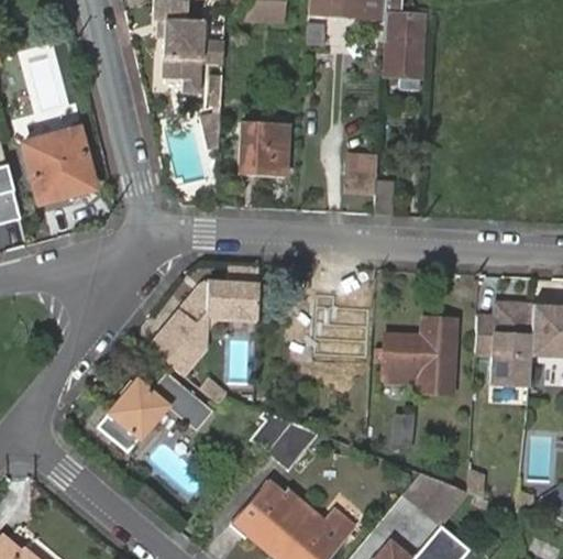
[(166,23),(165,41),(164,78),(184,78),(183,91),(200,92),(205,20),(188,19),(189,1),(173,0),(156,0),(155,22),(158,22),(166,23)]
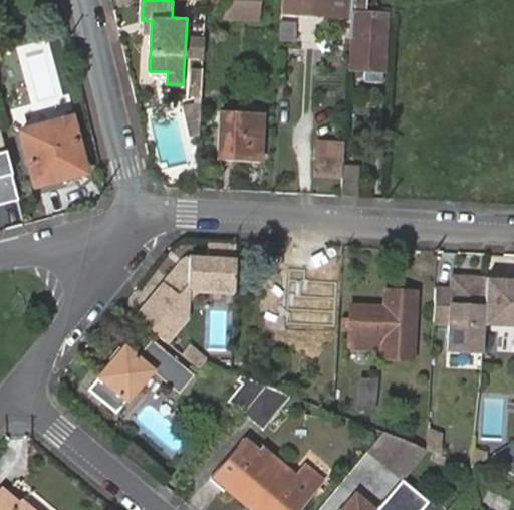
[(242,16),(243,0),(212,0),(212,15),(242,16)]
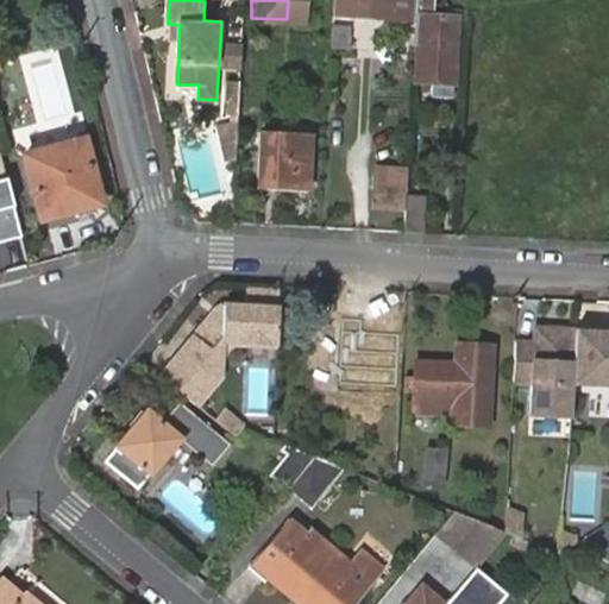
[(288,0),(287,19),(303,20),(305,0),(288,0)]
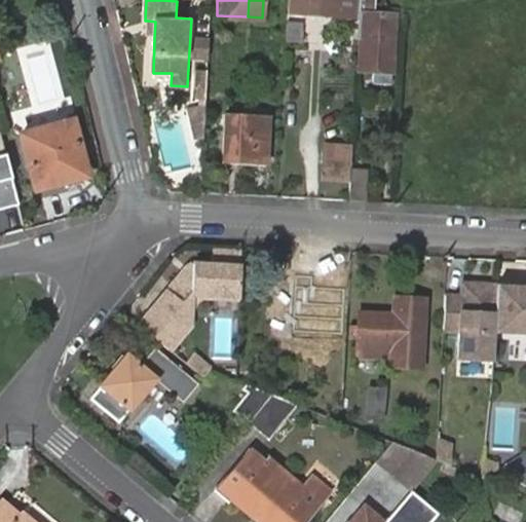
[(287,0),(287,13),(337,15),(339,0),(287,0)]
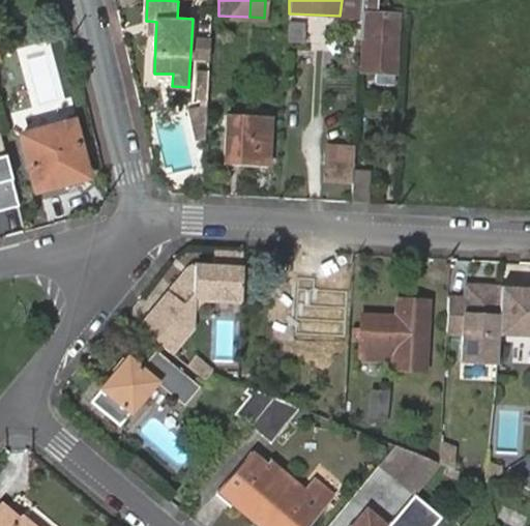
[(342,0),(340,16),(361,17),(362,0),(342,0)]
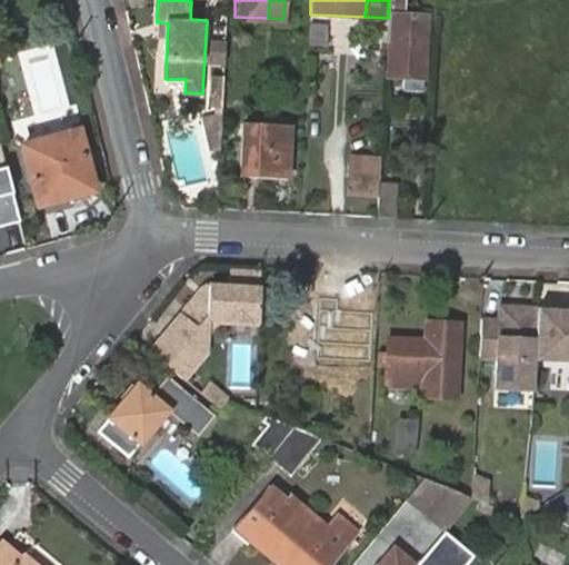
[(423,89),(427,13),(392,12),(388,73),(403,75),(402,88),(423,89)]
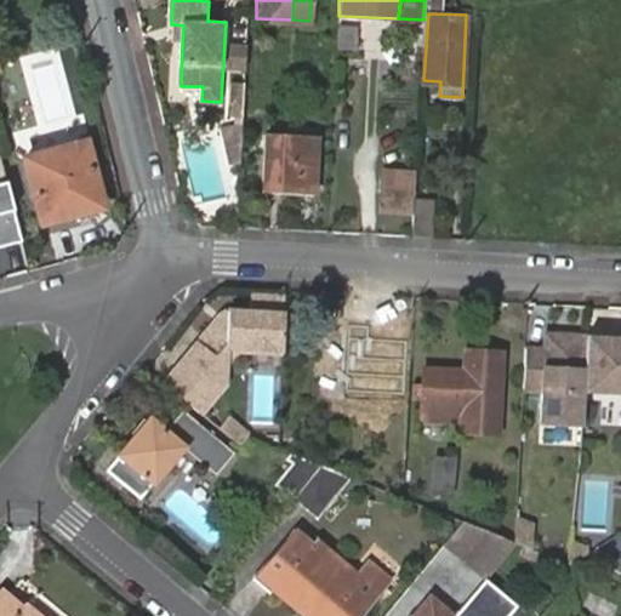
[(348,24),(337,23),(336,47),(354,49),(355,29),(348,29),(348,24)]
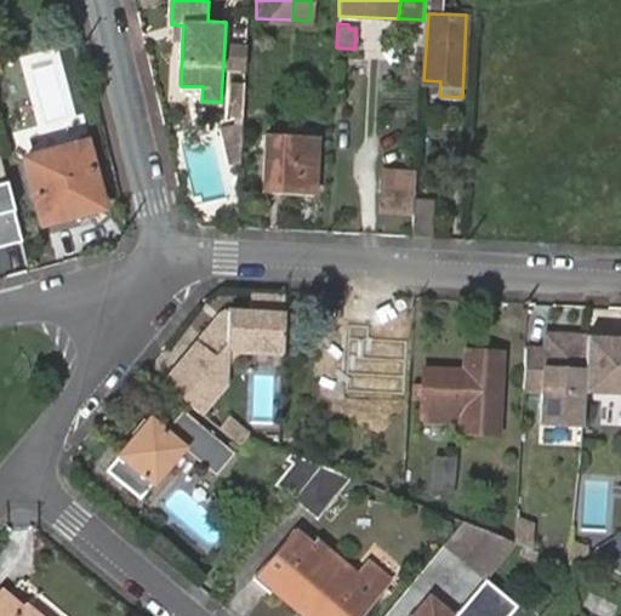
[(239,153),(240,119),(217,118),(223,153),(239,153)]
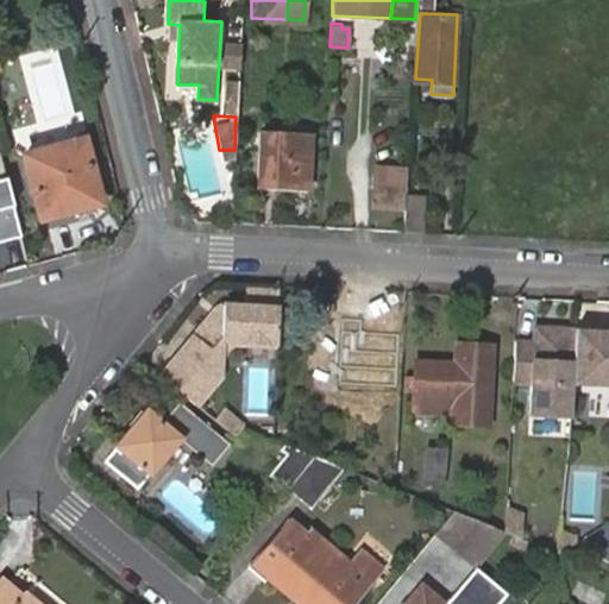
[(277,182),(280,133),(261,132),(257,181),(277,182)]
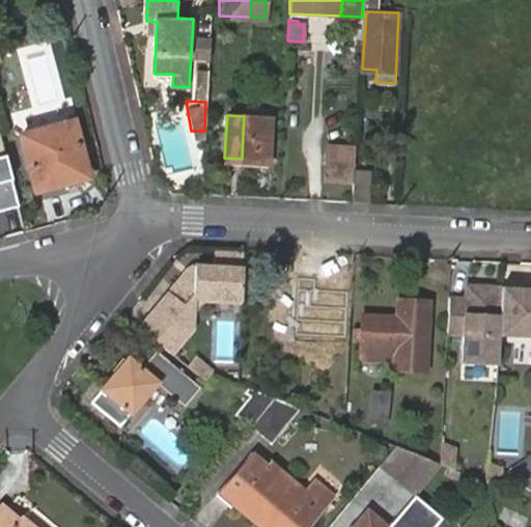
[(269,117),(244,116),(242,159),(266,160),(269,117)]
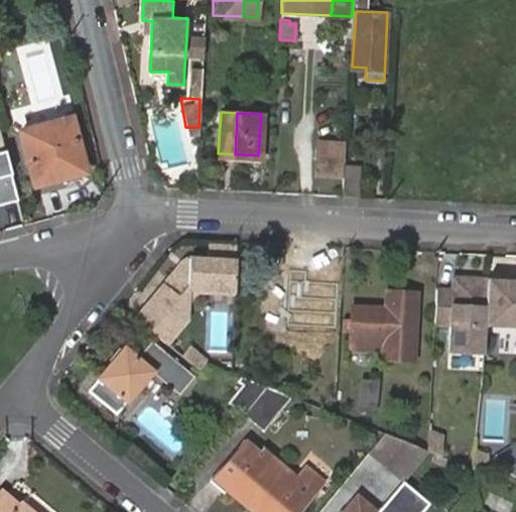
[(85,171),(72,117),(18,130),(32,184),(85,171)]
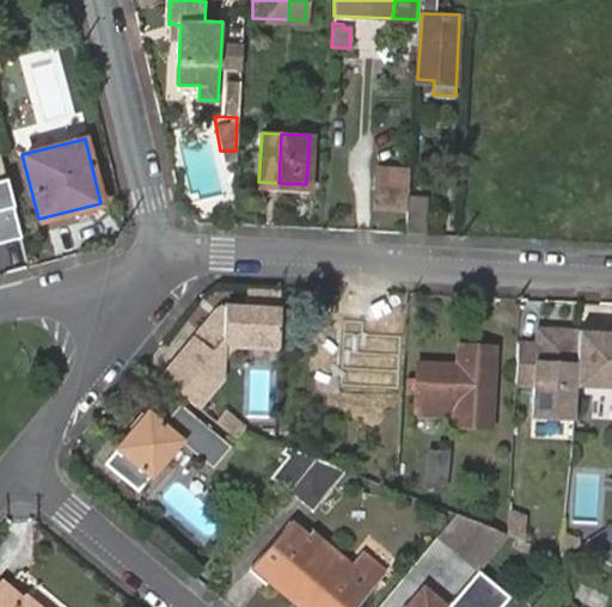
[(4,153),(0,153),(0,240),(23,235),(4,153)]
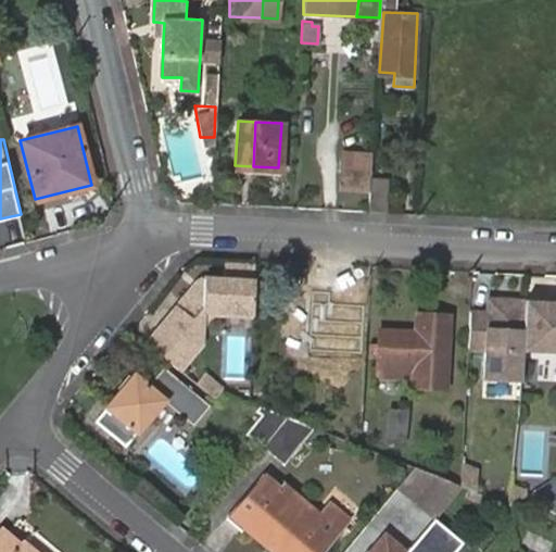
[(370,177),(371,157),(342,154),(339,184),(369,187),(370,177)]
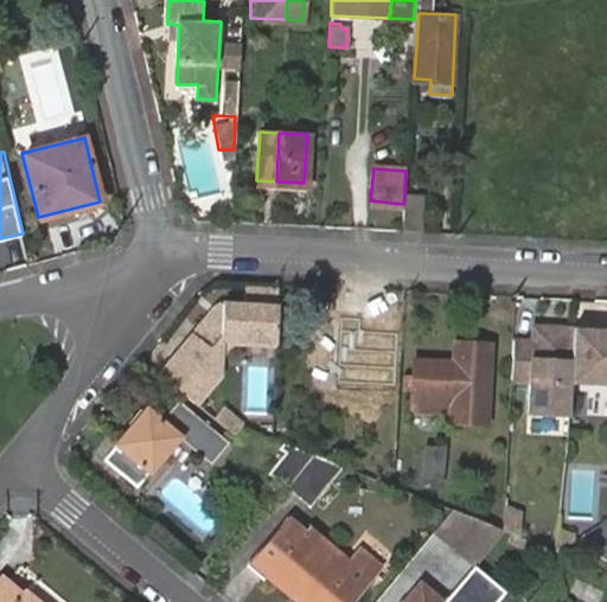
[(403,204),(402,228),(421,229),(423,194),(404,193),(403,204)]
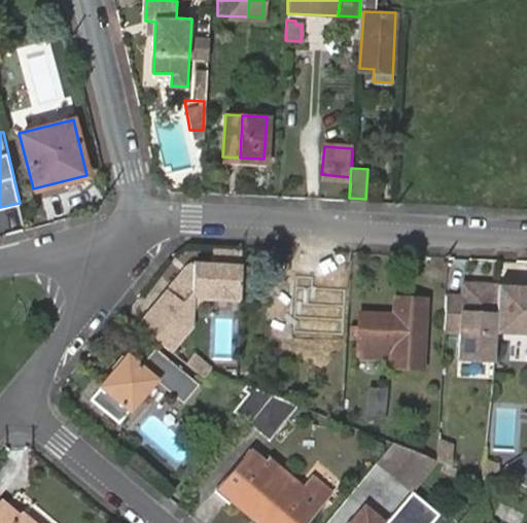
[(188,176),(187,189),(200,189),(201,177),(188,176)]
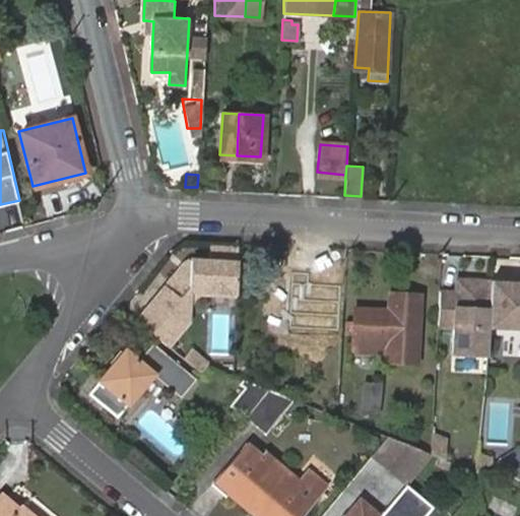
[(166,284),(136,320),(165,344),(186,319),(189,305),(198,291),(236,293),(237,261),(187,258),(166,284)]
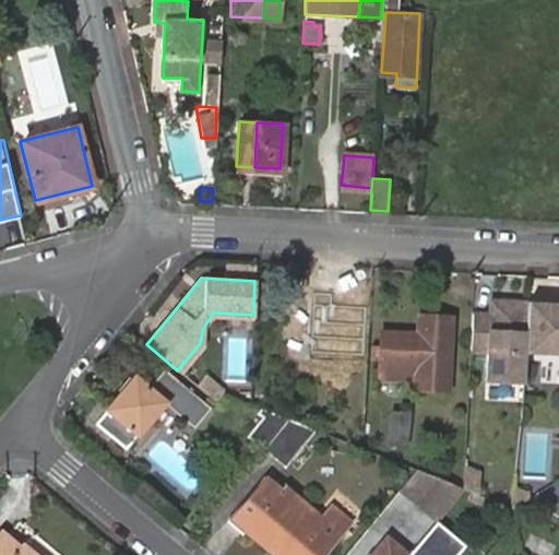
[(353,303),(297,299),(295,339),(352,342),(353,303)]
